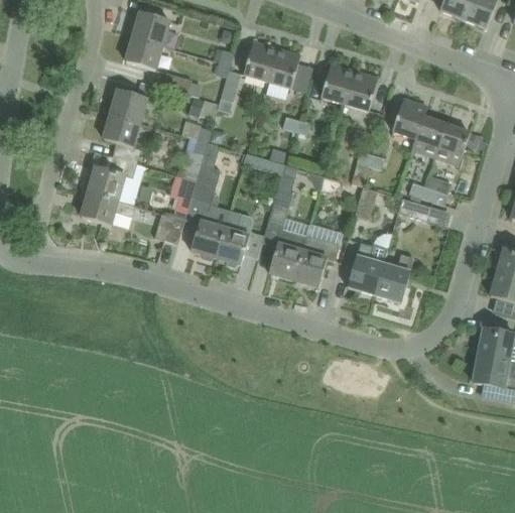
[(442,0),(439,10),(462,19),(470,0),(442,0)]
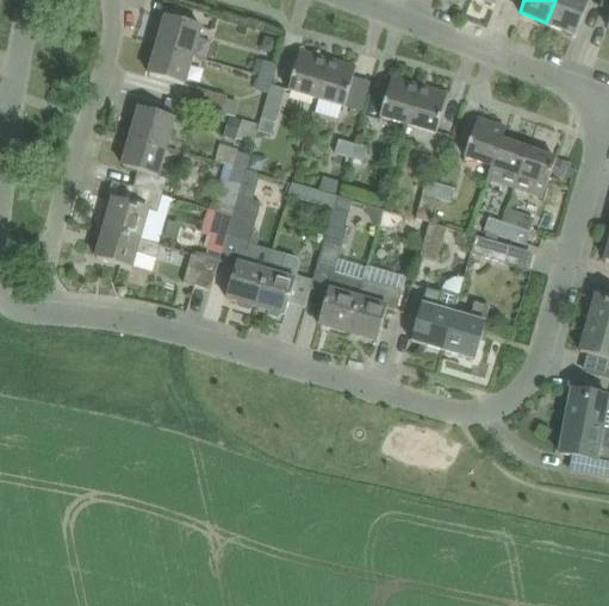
[(555,0),(546,23),(573,33),(583,12),(586,0),(555,0)]
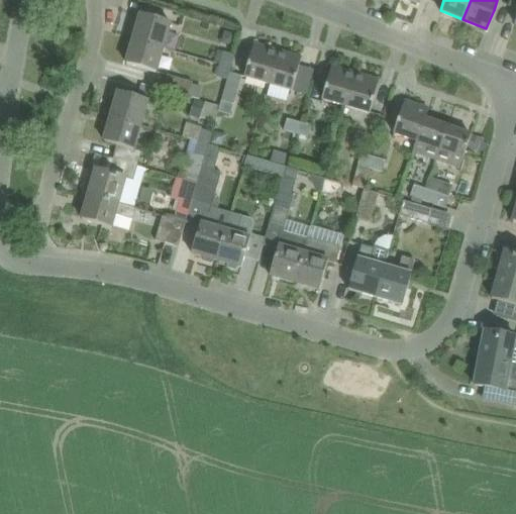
[(139,11),(132,36),(162,44),(170,20),(139,11)]
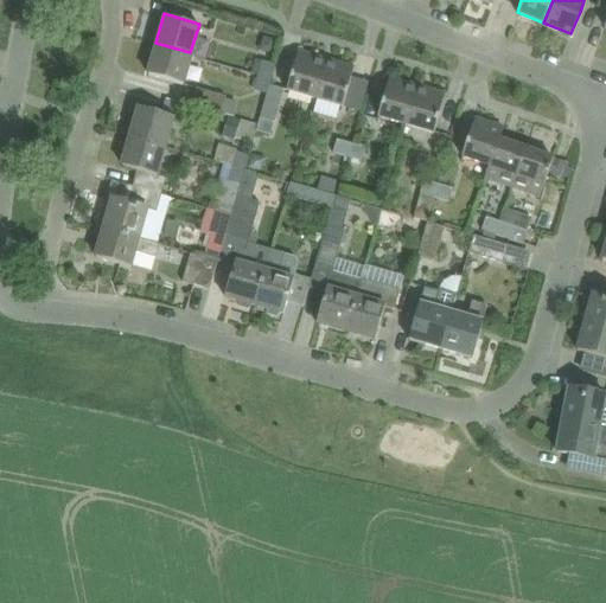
[(182,82),(190,52),(155,43),(147,72),(182,82)]
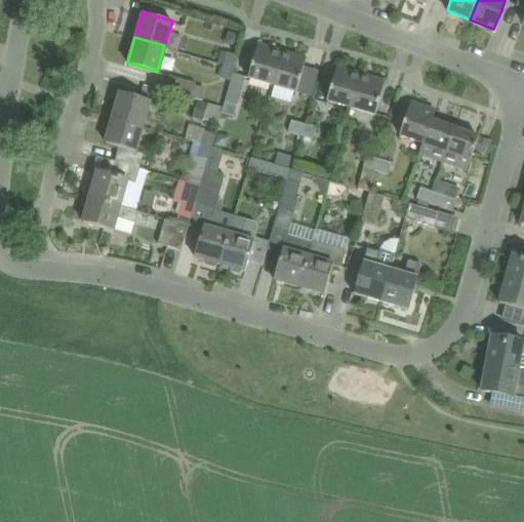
[(247,76),(272,83),(281,49),(257,42),(247,76)]
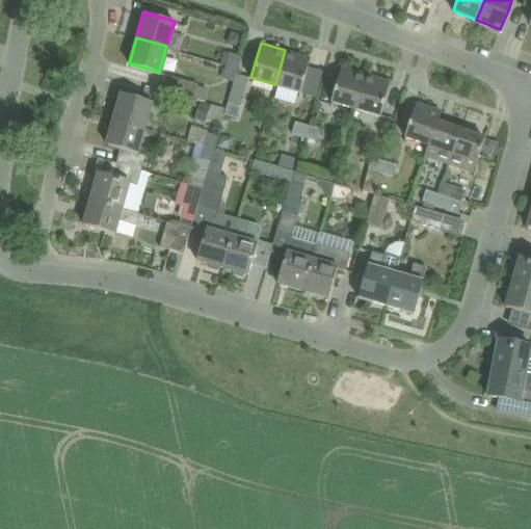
[(285,50),(275,84),(299,90),(310,57),(285,50)]
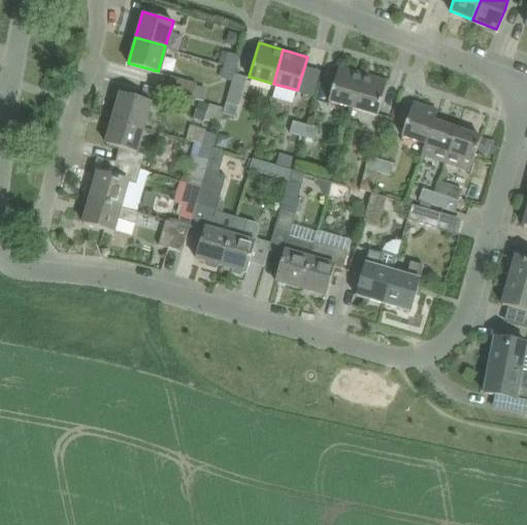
[(221,75),(231,78),(232,78),(234,72),(233,71),(238,54),(227,51),(222,69),(221,75)]
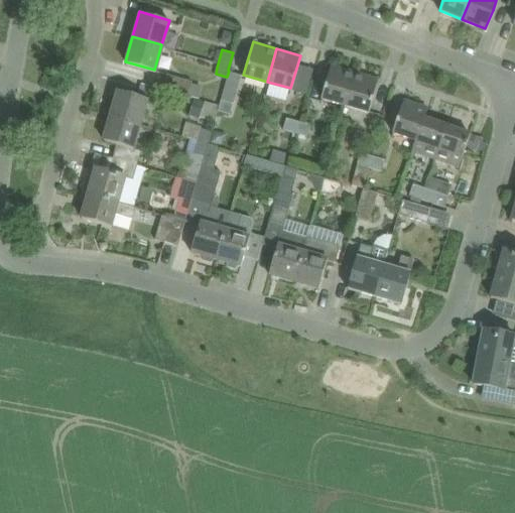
[(320,97),(345,104),(354,72),(330,65),(320,97)]
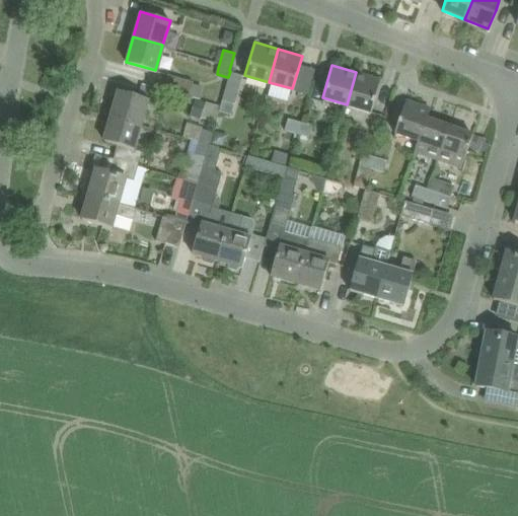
[(240,74),(230,71),(228,77),(227,77),(220,104),(218,109),(231,113),(234,101),(232,101),(240,74)]
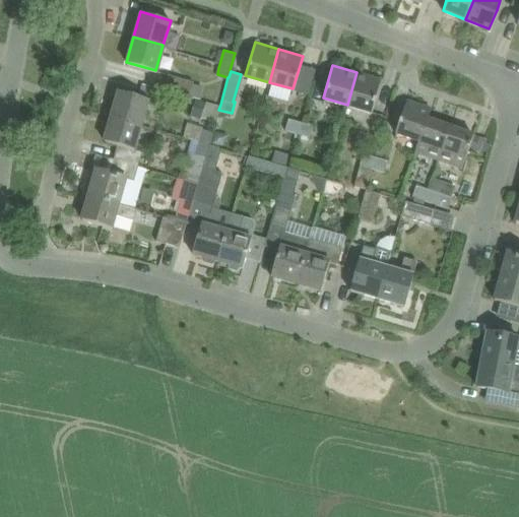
[(357,72),(347,105),(371,111),(380,78),(357,72)]
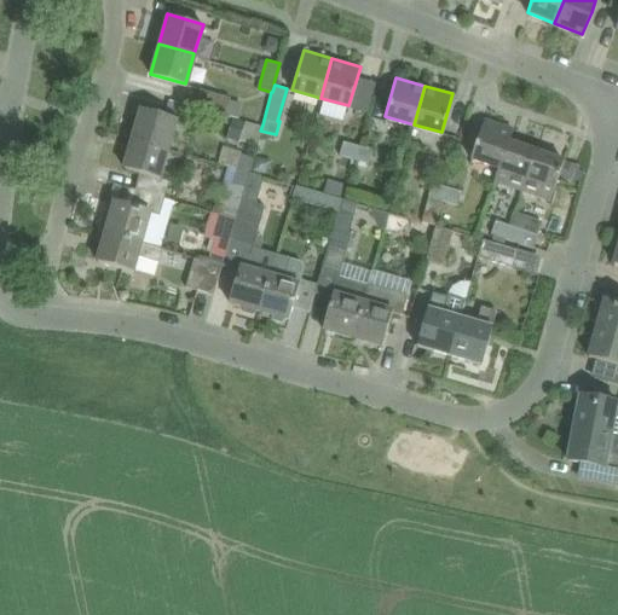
[(242,102),(229,98),(230,96),(200,87),(195,104),(237,116),(242,102)]
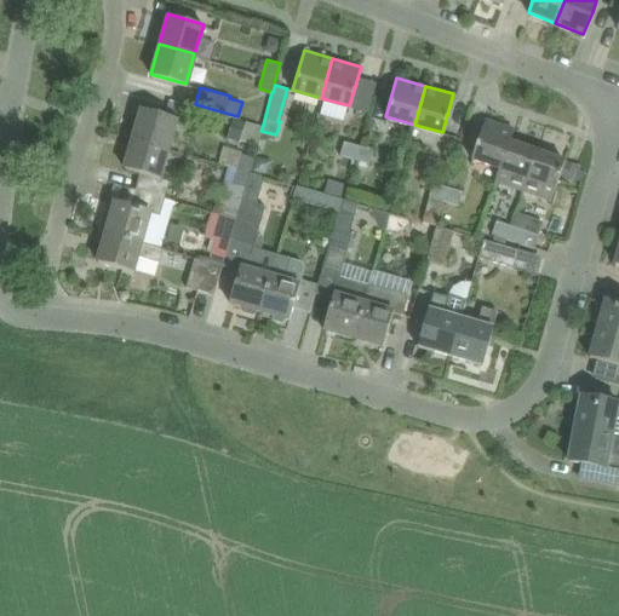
[(141,107),(132,137),(167,147),(176,117),(141,107)]
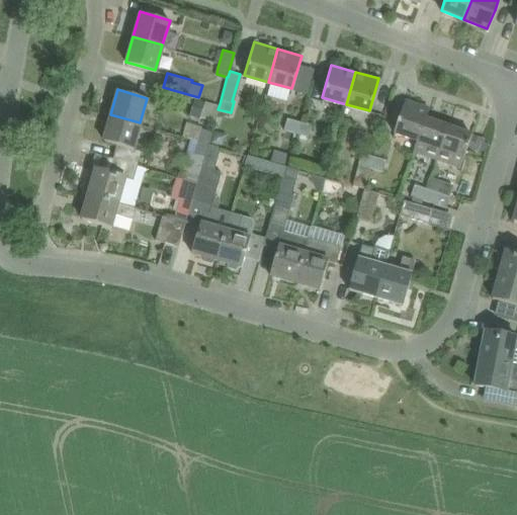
[(194,98),(189,114),(199,117),(200,116),(214,120),(218,109),(220,104),(204,100),(204,101),(194,98)]
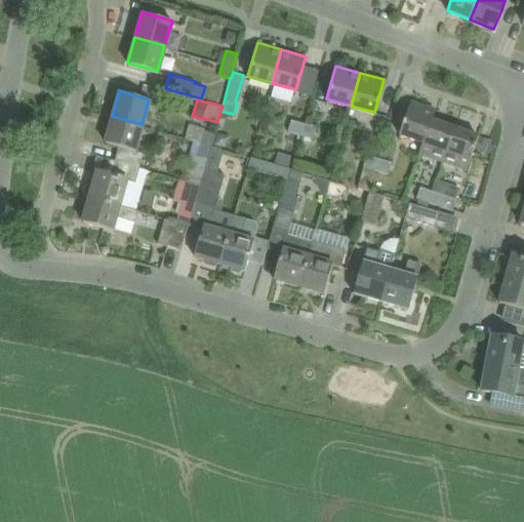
[(399,133),(421,141),(422,142),(431,119),(435,109),(410,101),(399,133)]
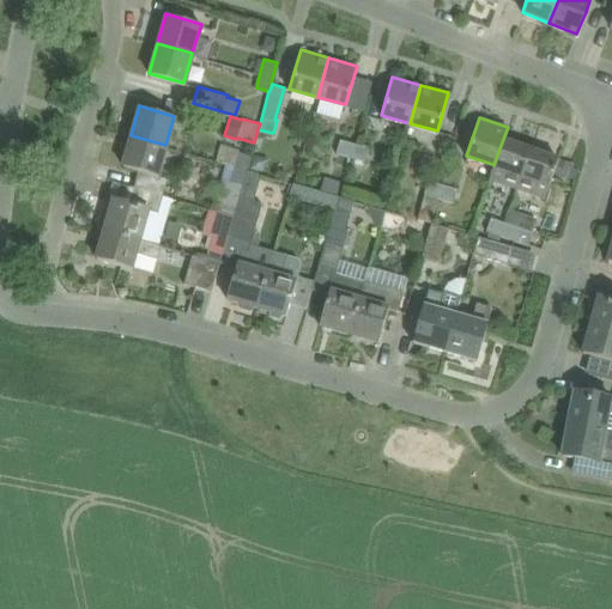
[(157,175),(165,145),(131,135),(122,165),(157,175)]
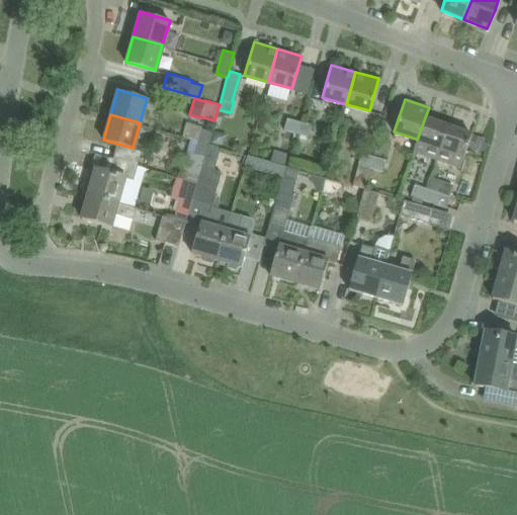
[(283,127),(295,132),(298,119),(286,116),(283,127)]
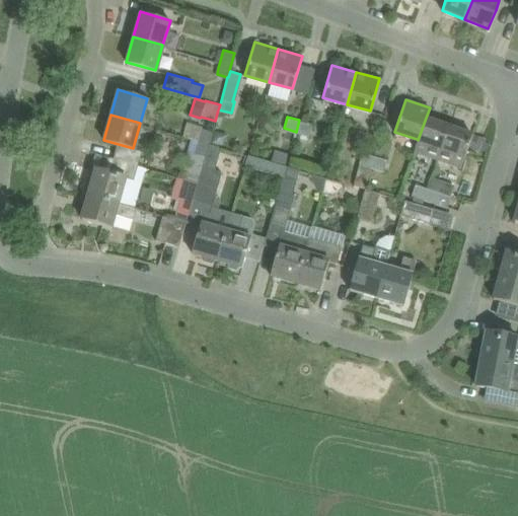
[(418,140),(417,139),(413,150),(437,158),(448,126),(426,118),(418,140)]
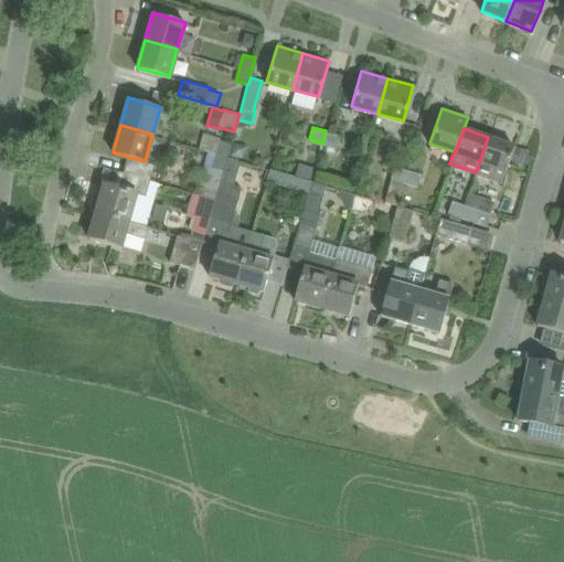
[(326,130),(322,144),(336,147),(339,135),(326,130)]
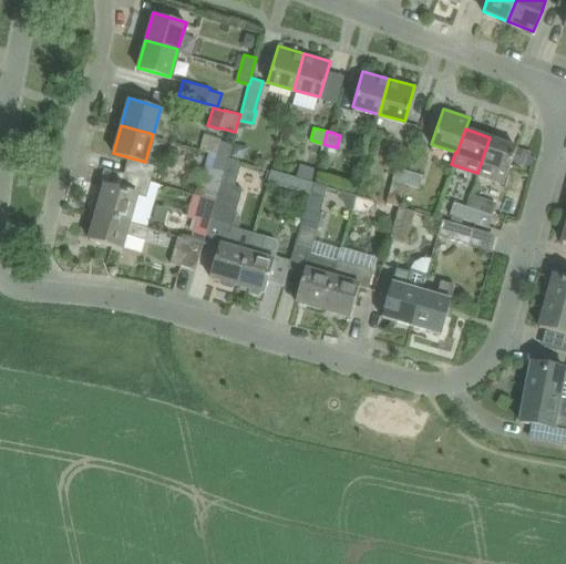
[(490,137),(477,173),(503,182),(515,146),(490,137)]
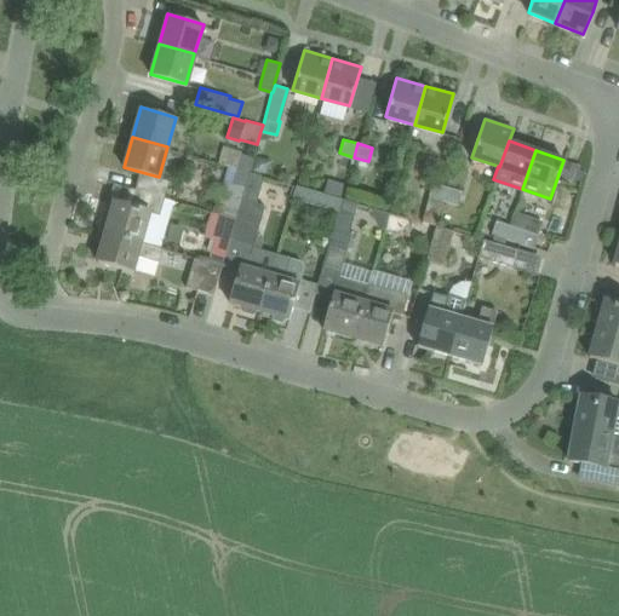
[(228,163),(213,209),(236,216),(241,197),(250,170),(254,156),(241,151),(236,166),(228,163)]
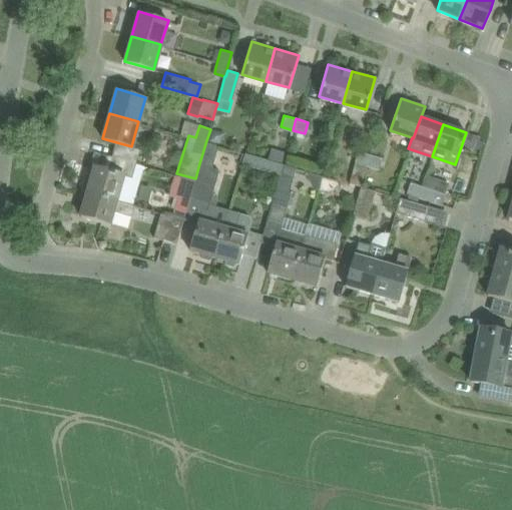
[(210,129),(206,140),(218,144),(220,144),(224,132),(210,127),(210,129)]
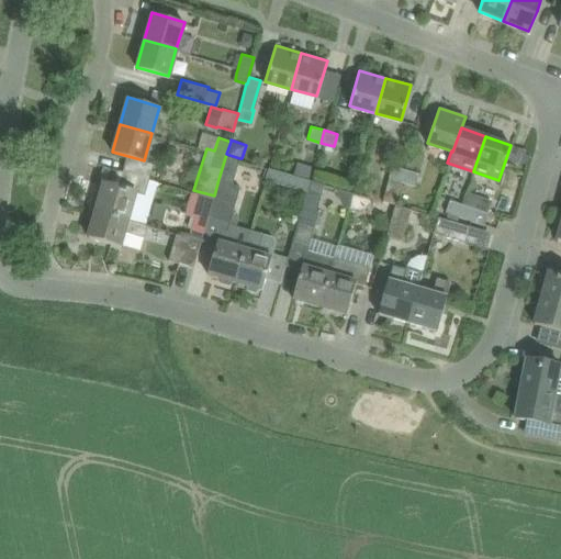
[(214,196),(209,215),(228,221),(238,186),(232,183),(239,158),(226,154),(219,179),(214,196)]
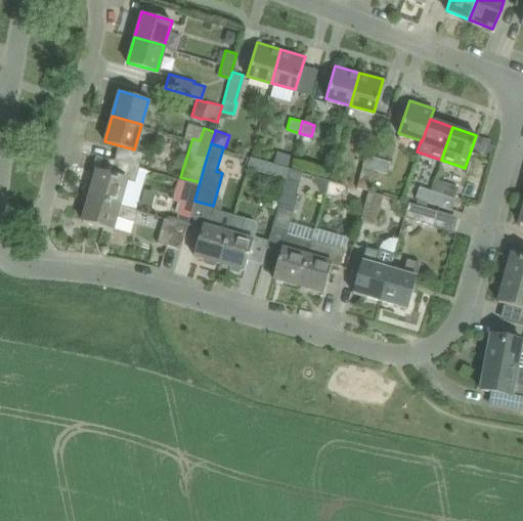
[(277,149),(273,161),(288,165),(292,155),(277,149)]
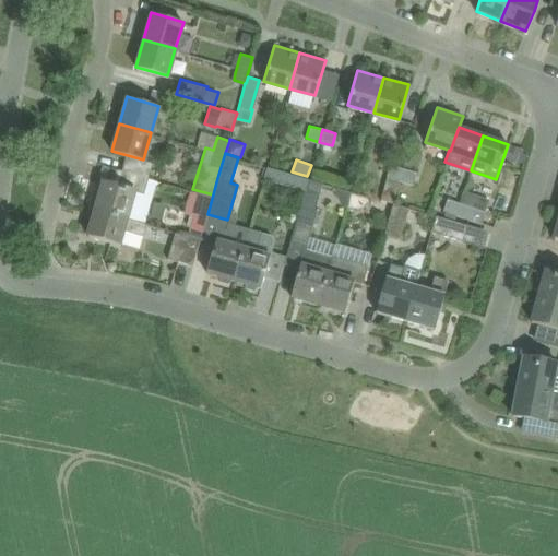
[(390,163),(379,198),(392,202),(399,179),(402,167),(390,163)]
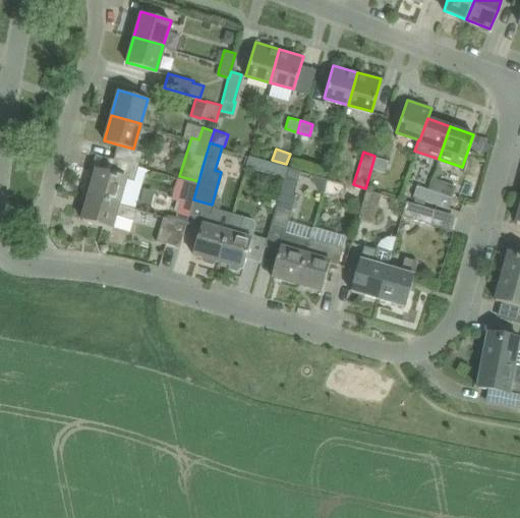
[(246,165),(284,176),(287,167),(248,155),(246,165)]
